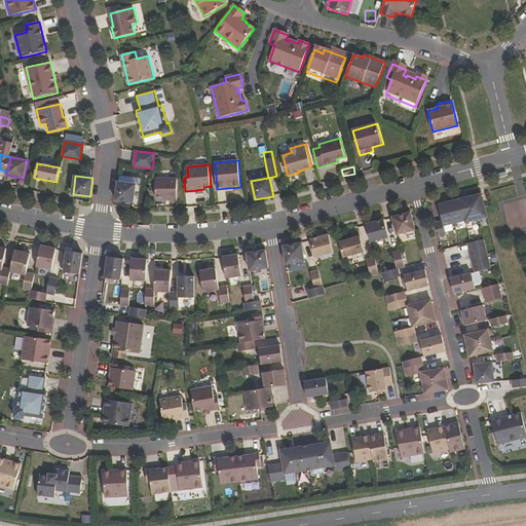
[(177,200),(177,179),(156,179),(156,197),(164,197),(163,200),(177,200)]
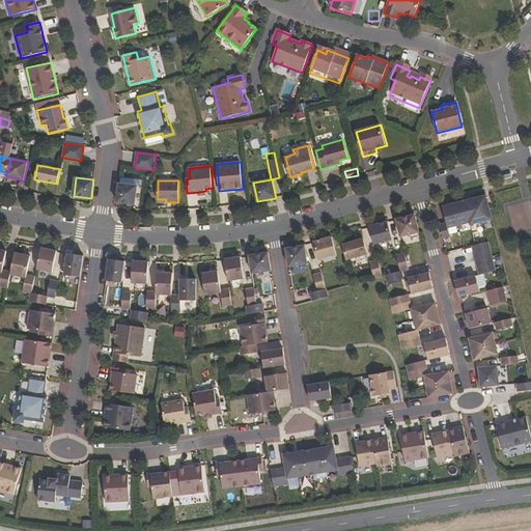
[(117,202),(135,204),(138,186),(119,184),(117,202)]
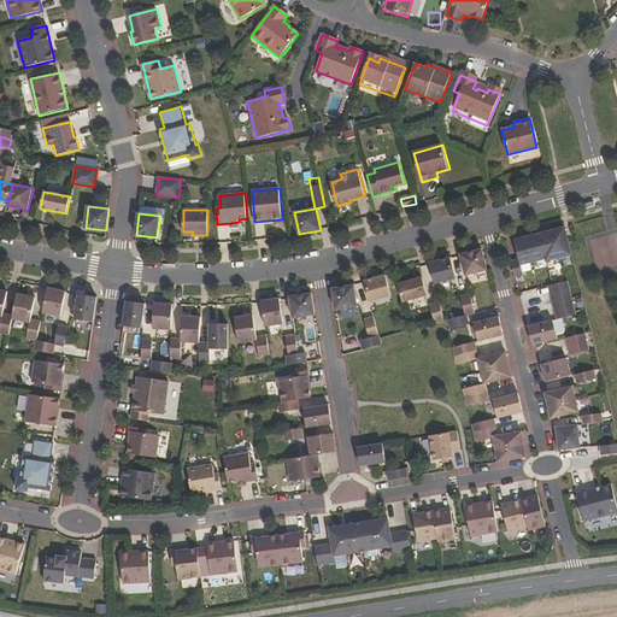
[(565,228),(552,230),(559,258),(571,256),(565,228)]
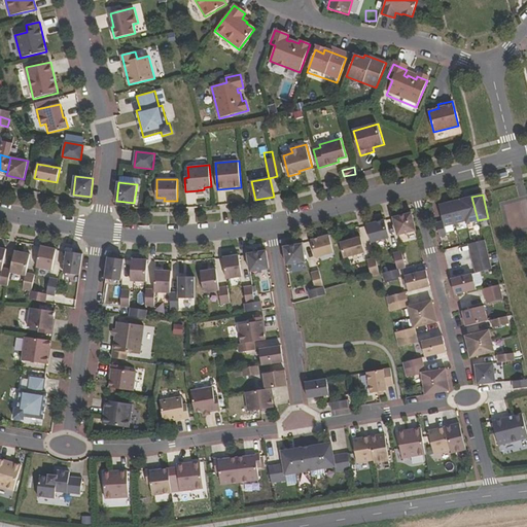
[(478,220),(471,197),(460,200),(466,221),(466,223),(478,220)]
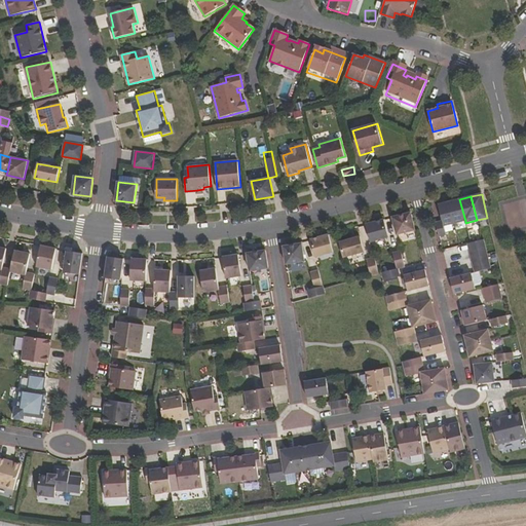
[(465,221),(459,199),(449,202),(454,223),(465,221)]
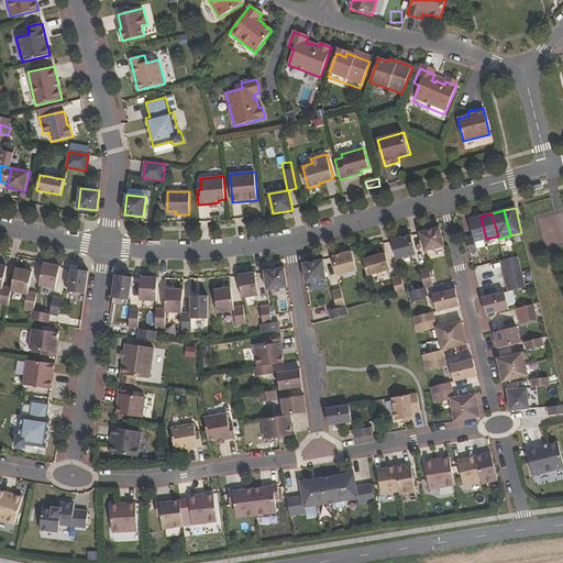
[(486,239),(481,217),(470,219),(474,236),(475,242),(486,239)]
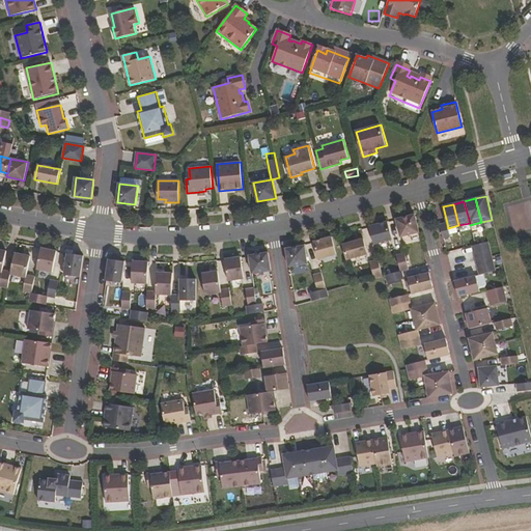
[(415,215),(396,219),(400,236),(419,231),(415,215)]
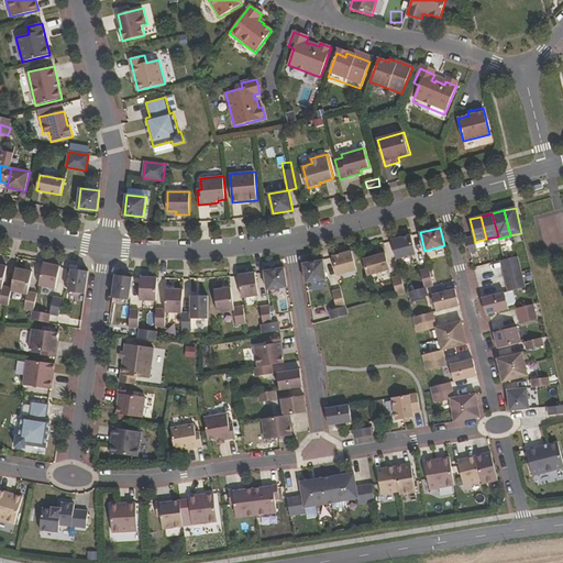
[(416,253),(411,235),(392,240),(397,258),(416,253)]
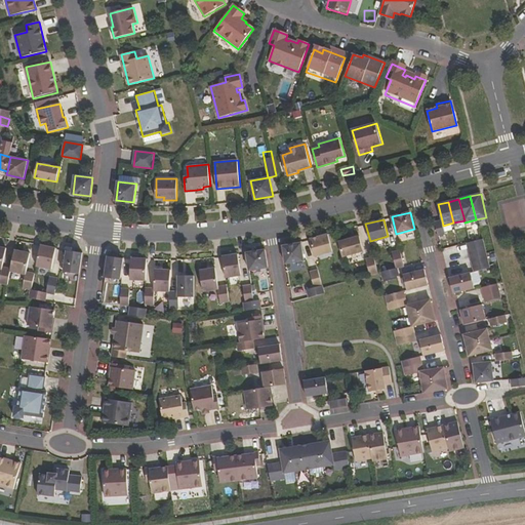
[(328,234),(311,239),(315,256),(332,251),(328,234)]
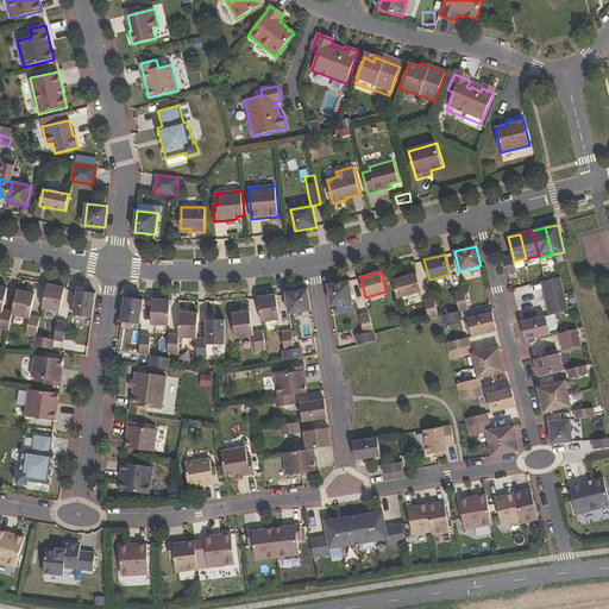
[(418,274),(393,281),(397,299),(421,292),(418,274)]
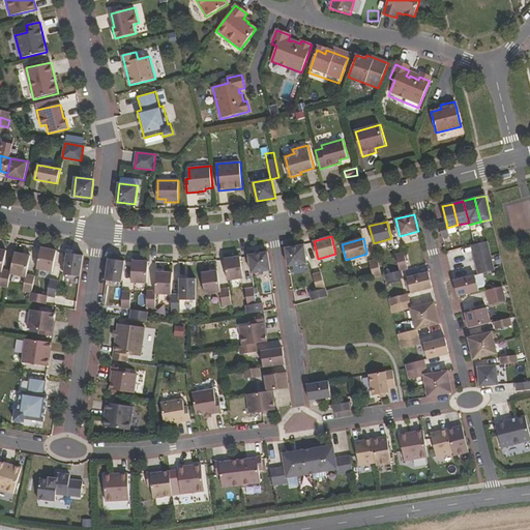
[(471,245),(473,253),(489,248),(488,241),(471,245)]
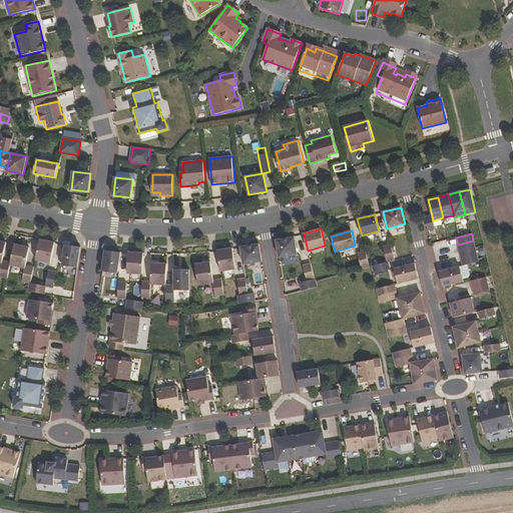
[(295,237),(277,240),(280,258),(298,254),(295,237)]
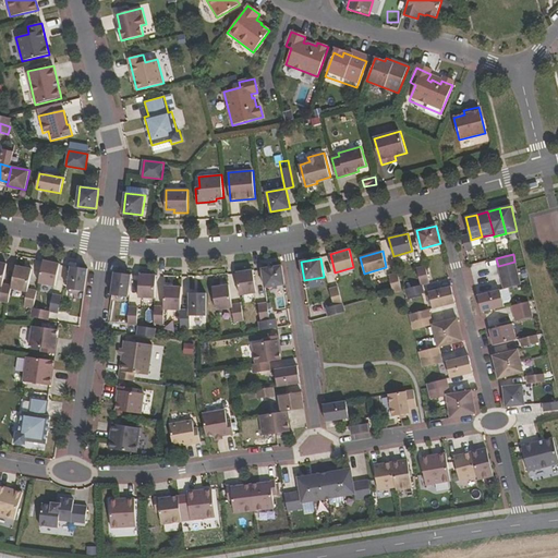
[(44,261),(39,283),(56,287),(60,264),(58,264),(44,261)]
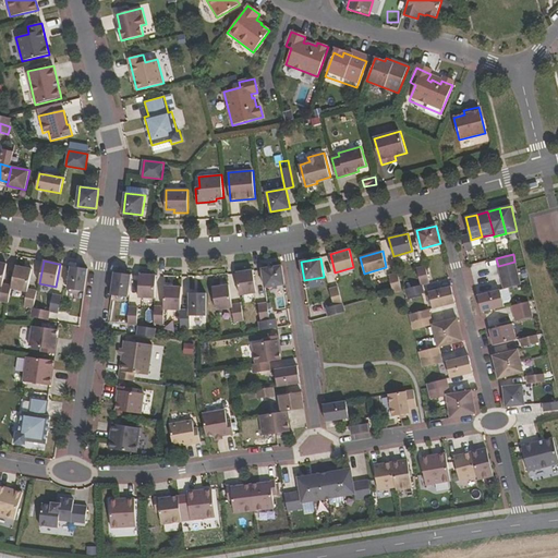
[(0,286),(2,287),(0,294),(0,301),(9,303),(11,289),(12,286),(3,284),(7,264),(0,262),(0,286)]
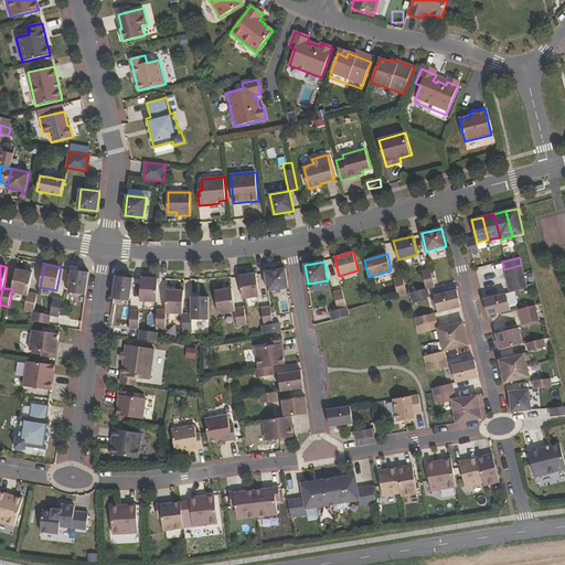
[(498,265),(477,273),(481,284),(502,276),(498,265)]
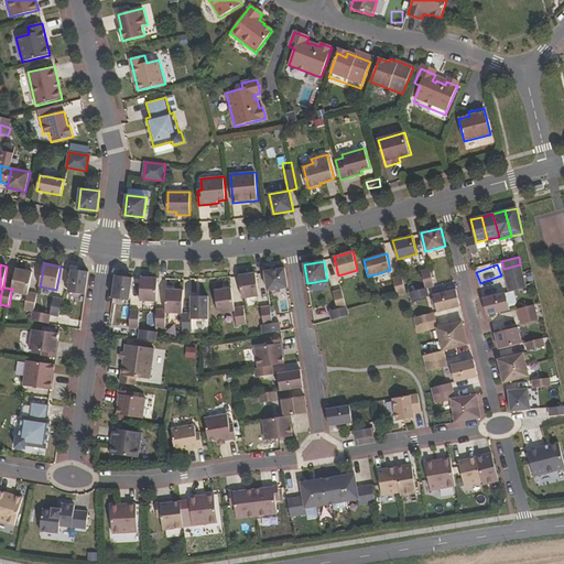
[(503,269),(506,277),(522,272),(520,264),(503,269)]
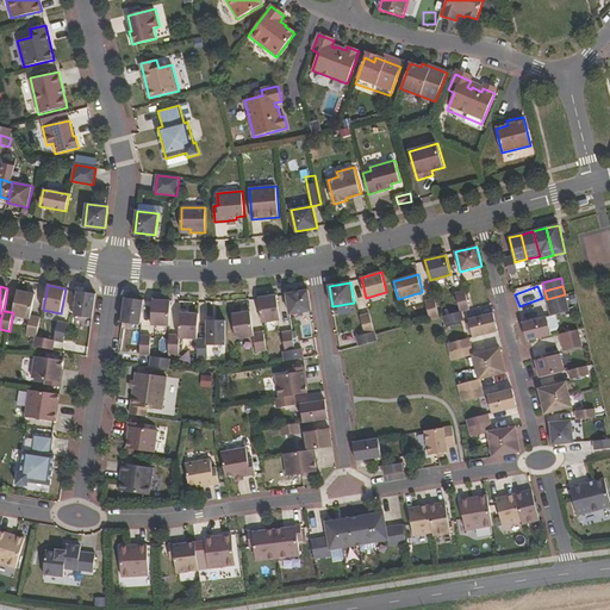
[(36,336),(37,337),(41,318),(31,316),(36,294),(18,291),(13,312),(12,316),(30,318),(26,335),(36,336)]
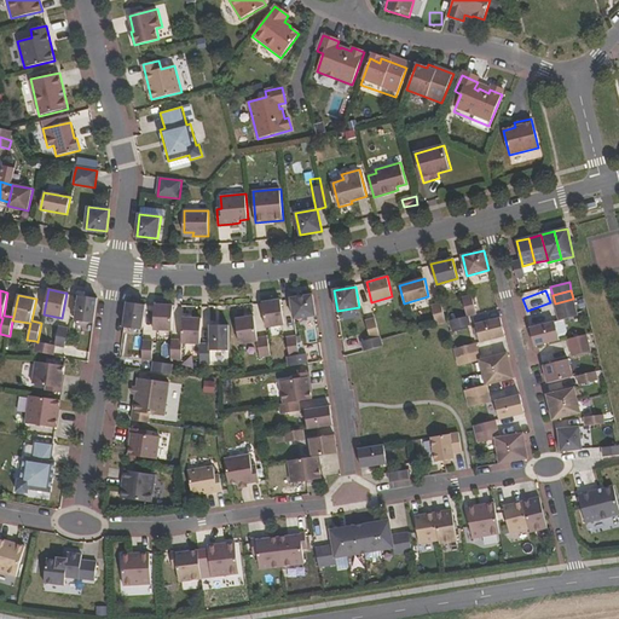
[(93,324),(97,299),(79,295),(75,320),(93,324)]
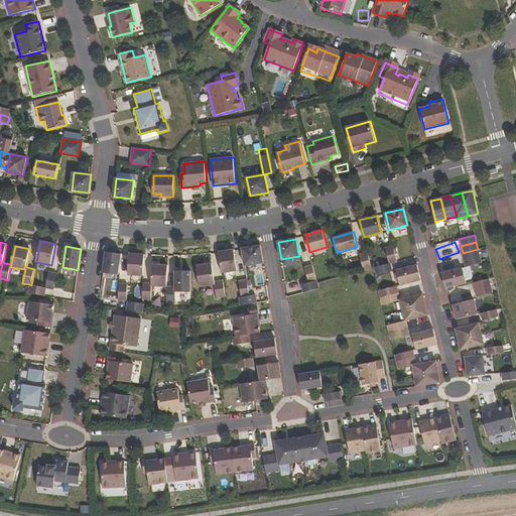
[(261,246),(243,248),(245,266),(263,263),(261,246)]
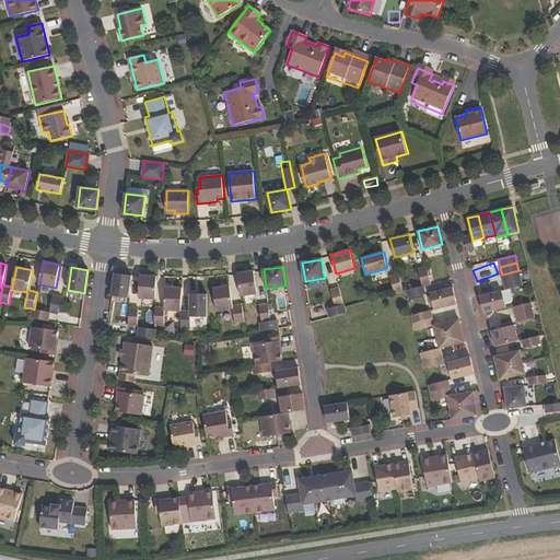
[(427,267),(419,269),(423,286),(431,284),(427,267)]
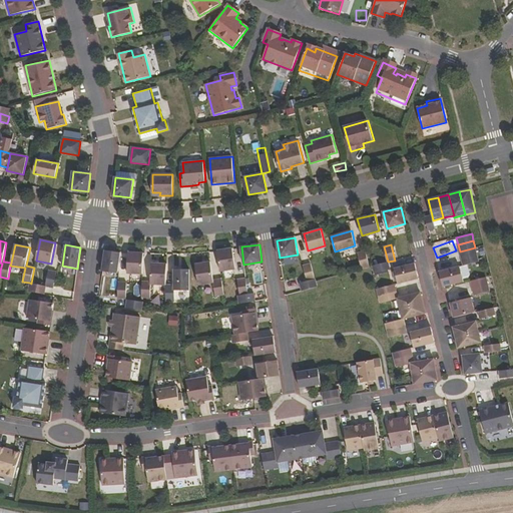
[(460,251),(462,259),(477,254),(475,247),(460,251)]
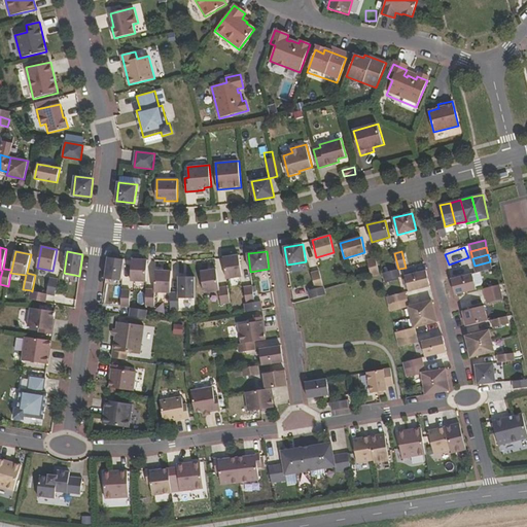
[(239,255),(223,257),(226,279),(242,276),(239,255)]
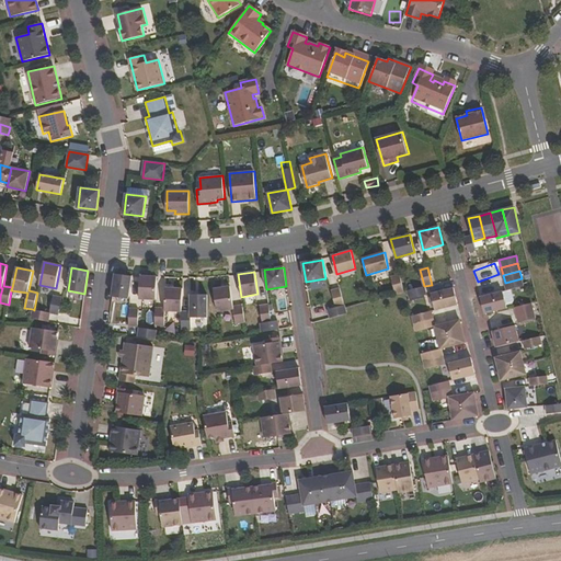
[(128,299),(132,276),(115,274),(112,296),(128,299)]
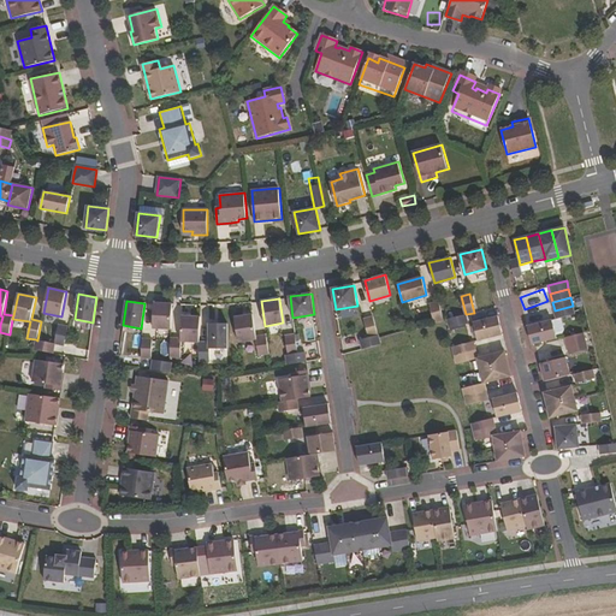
[(439,302),(430,304),(434,323),(444,320),(439,302)]
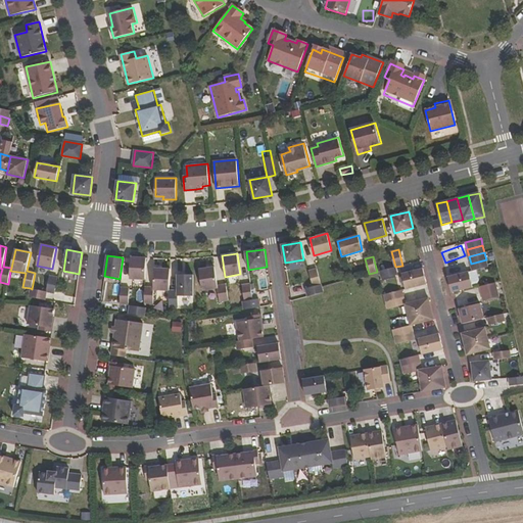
[(145,279),(146,258),(131,257),(130,279),(145,279)]
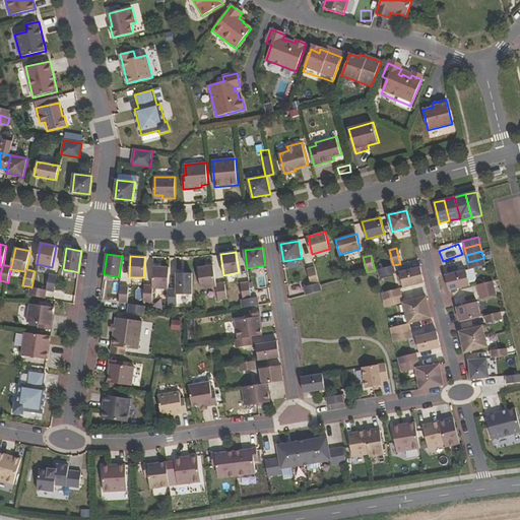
[(483,258),(468,262),(469,269),(485,265),(483,258)]
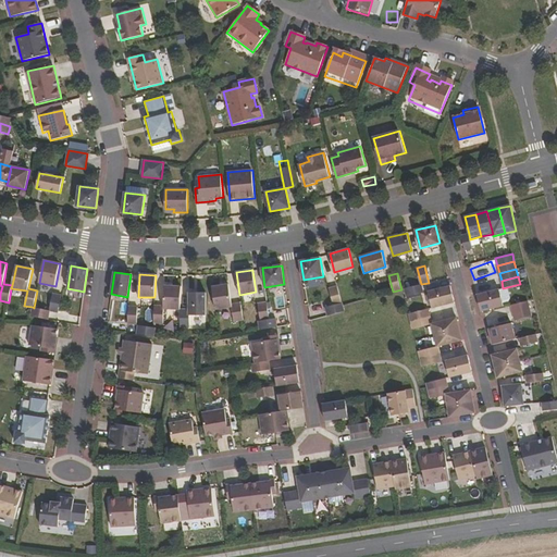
[(434,282),(436,288),(448,285),(446,277),(434,282)]
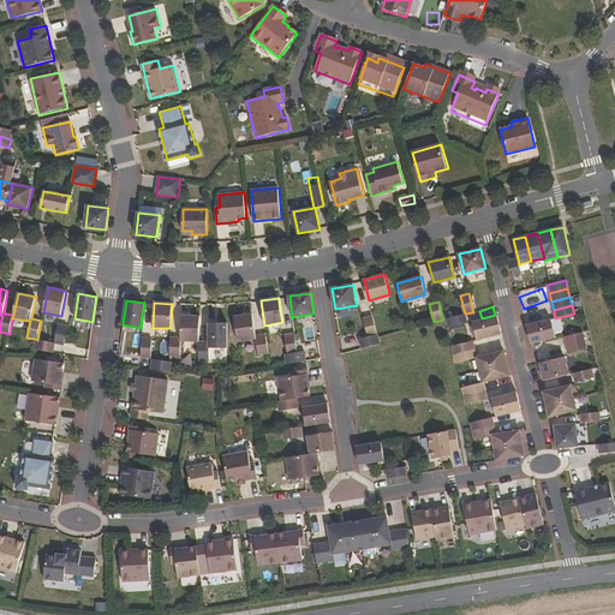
[(238,339),(257,336),(254,314),(234,316),(238,339)]
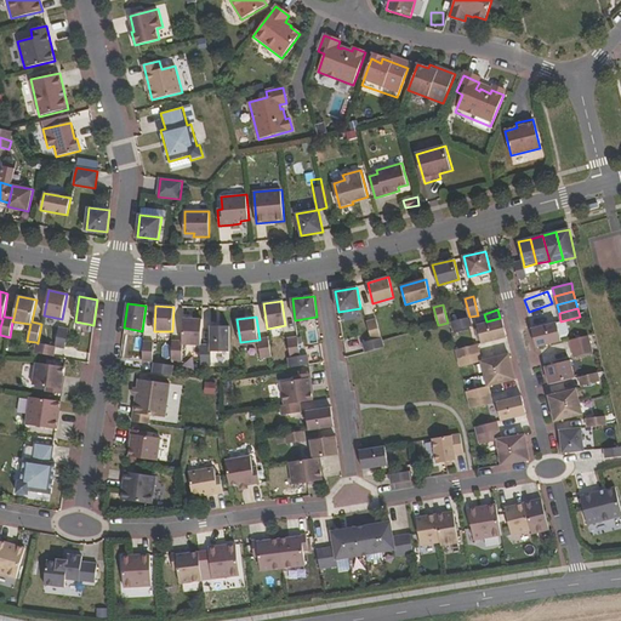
[(471,326),(469,317),(451,322),(454,331),(471,326)]
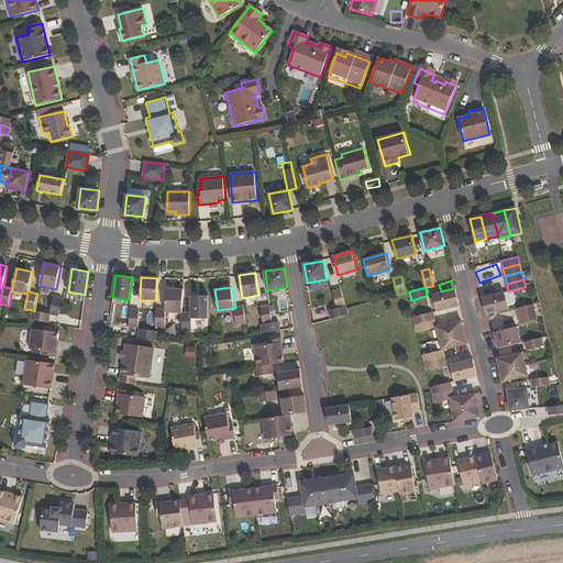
[(481,289),(482,297),(496,295),(495,287),(481,289)]
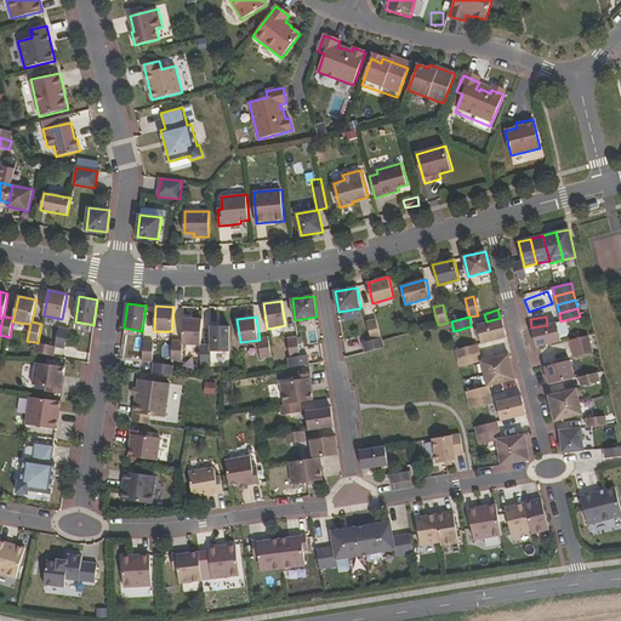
[(201,319),(183,319),(182,341),(172,341),(171,360),(182,360),(182,345),(200,346),(201,319)]
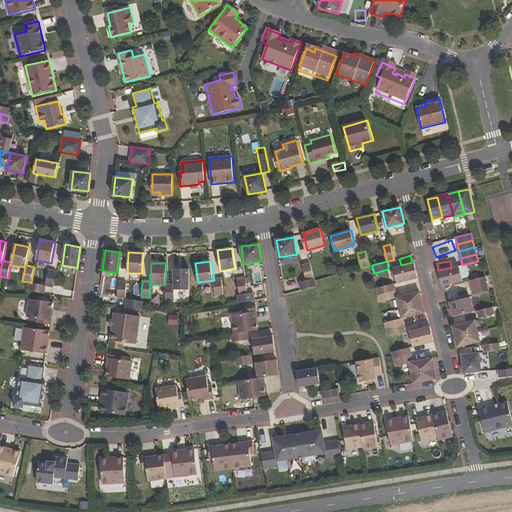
[(310,263),(303,265),(307,280),(314,278),(310,263)]
